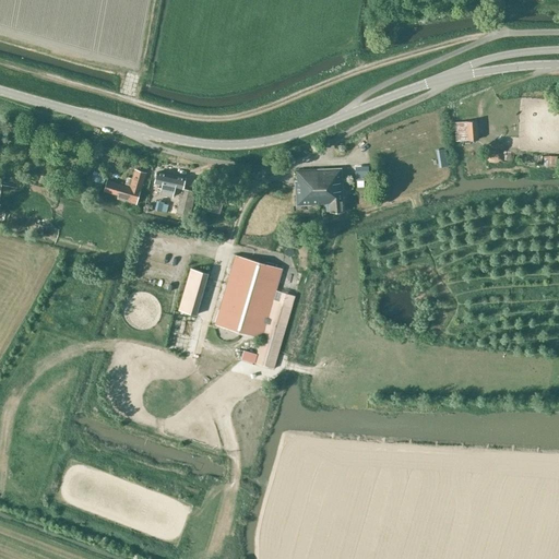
[(456,144),(477,142),(476,123),(454,126),(456,144)]
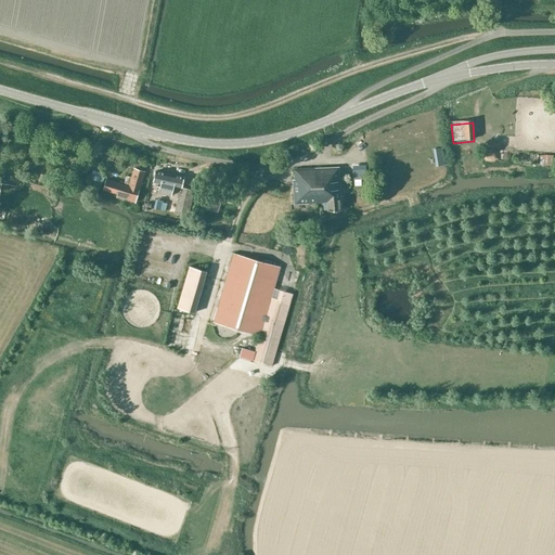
[(76,143),(73,155),(86,158),(89,147),(76,143)]
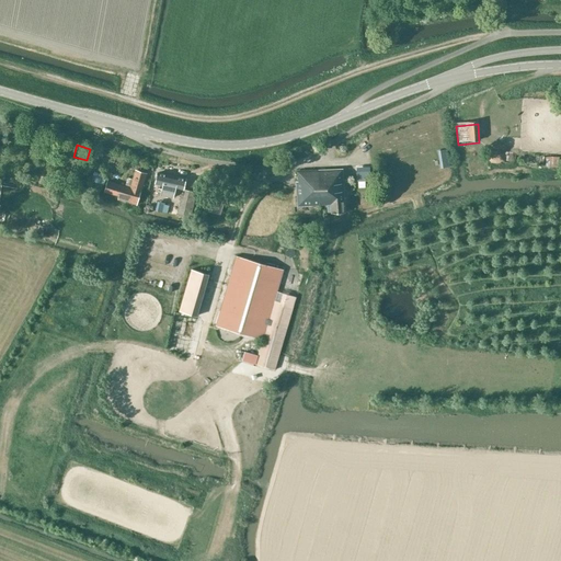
[(446,150),(438,151),(439,159),(448,158),(446,150)]
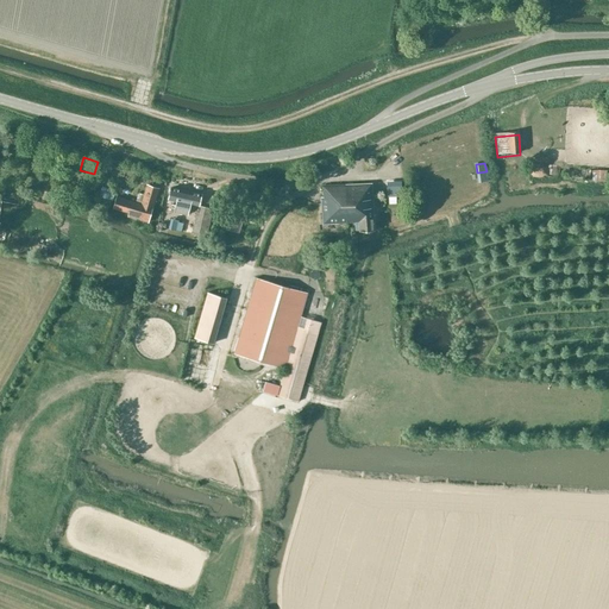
[(608,169),(579,171),(579,179),(608,177),(608,169)]
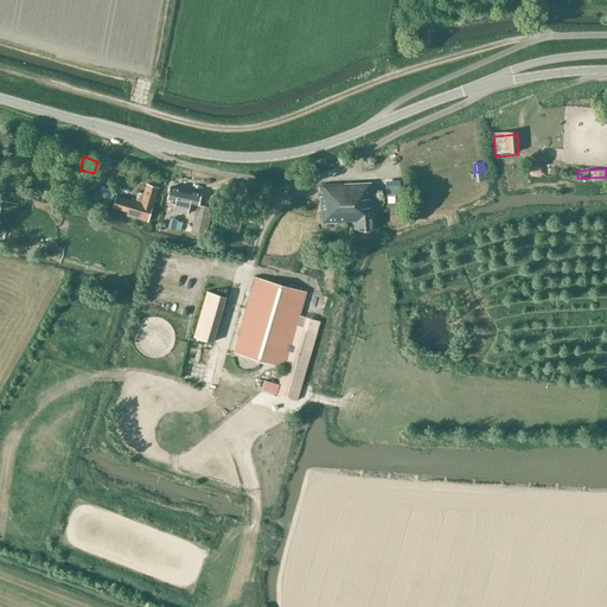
[(370,183),(345,184),(346,222),(357,222),(358,231),(375,230),(370,183)]
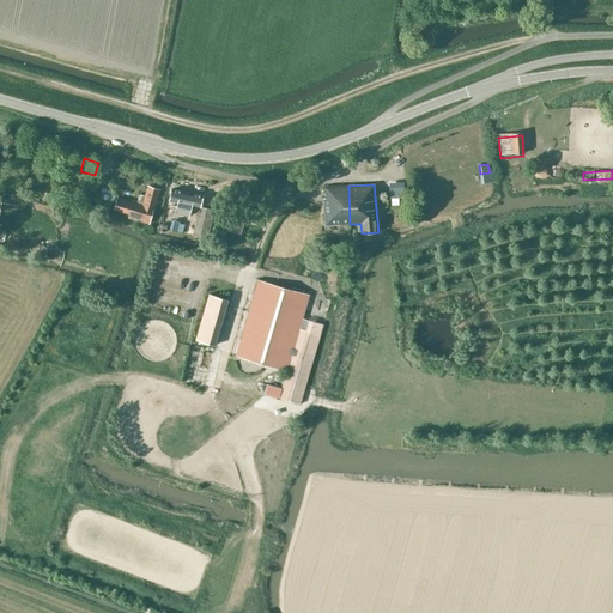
[(350,224),(349,186),(325,186),(325,199),(322,199),(325,226),(350,224)]
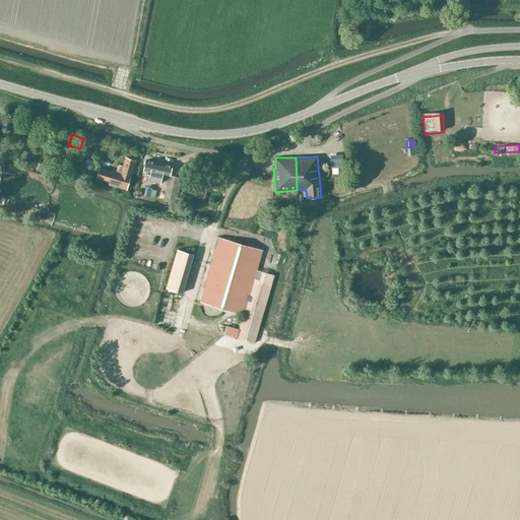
[(130,178),(135,161),(126,158),(121,174),(100,168),(98,174),(96,178),(110,182),(109,184),(119,187),(126,189),(130,178)]
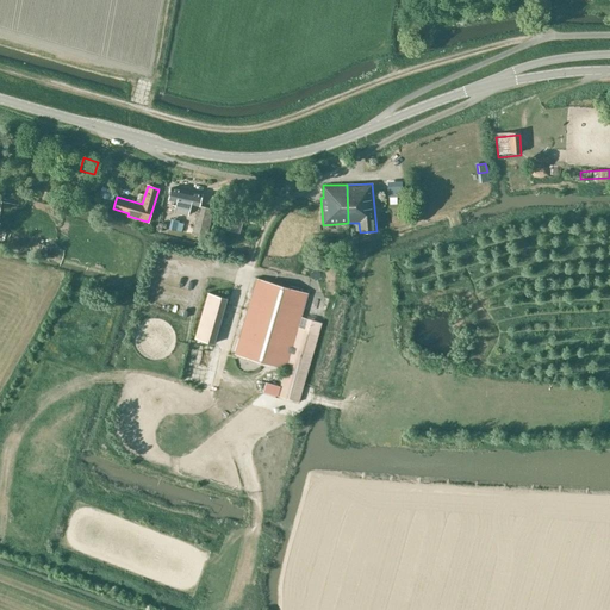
[(200,200),(201,197),(172,190),(170,192),(169,192),(168,199),(176,201),(176,204),(175,205),(172,205),(170,211),(174,211),(188,215),(191,204),(199,206),(199,204),(200,200)]
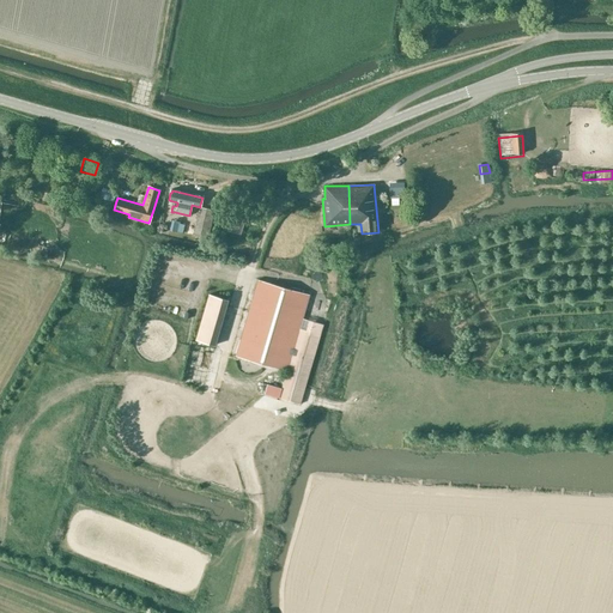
[(104,194),(102,201),(115,205),(117,198),(104,194)]
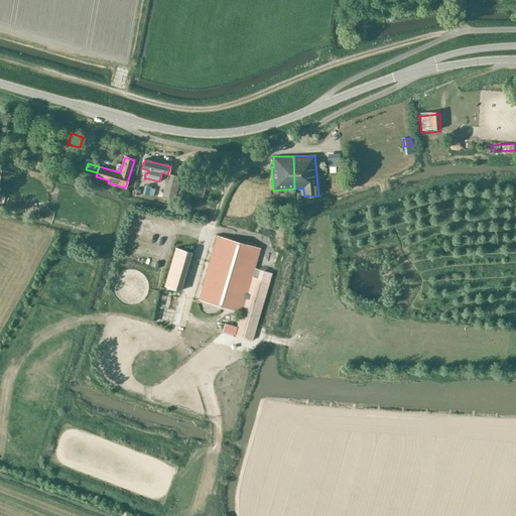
[(197,172),(190,192),(199,196),(206,175),(197,172)]
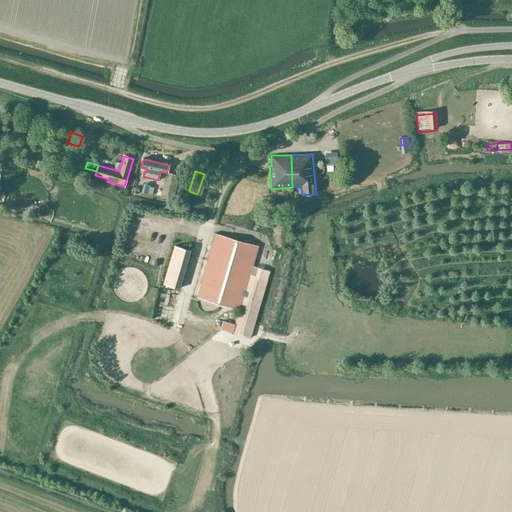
[(173,199),(179,176),(169,174),(167,178),(164,178),(160,196),(173,199)]
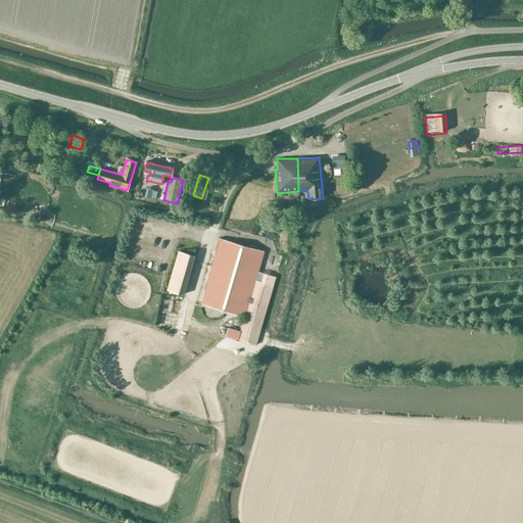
[(147,191),(146,196),(155,199),(157,193),(147,191)]
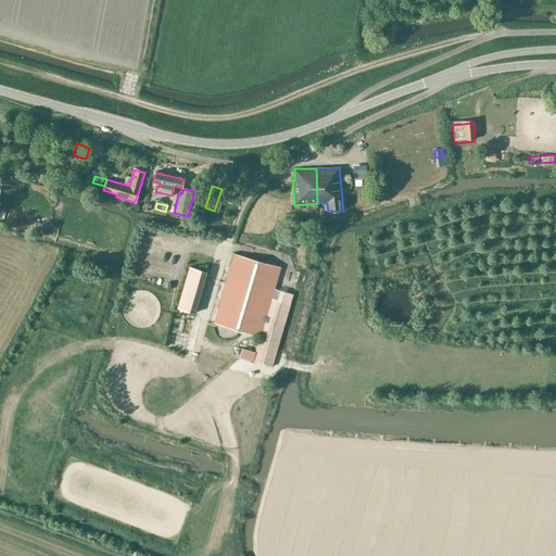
[(255,353),(241,349),(239,357),(272,366),(290,304),(272,299),(280,267),(235,253),(214,323),(261,337),(255,353)]
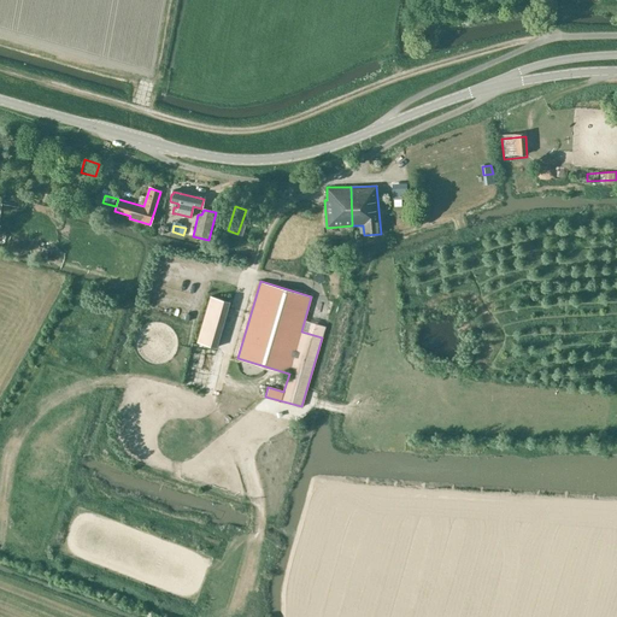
[(198,341),(216,347),(230,300),(211,295),(198,341)]
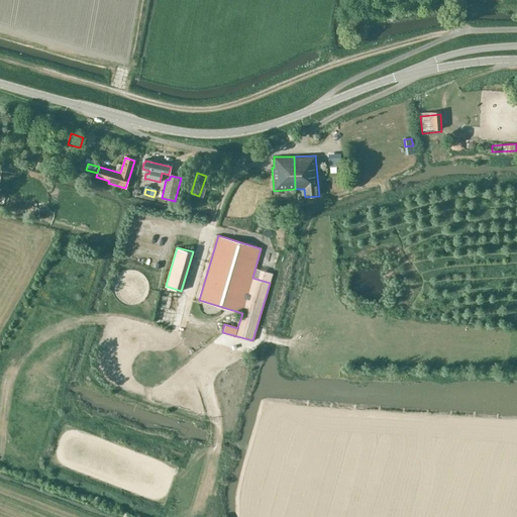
[(171,432),(177,441),(189,435),(183,425),(171,432)]
